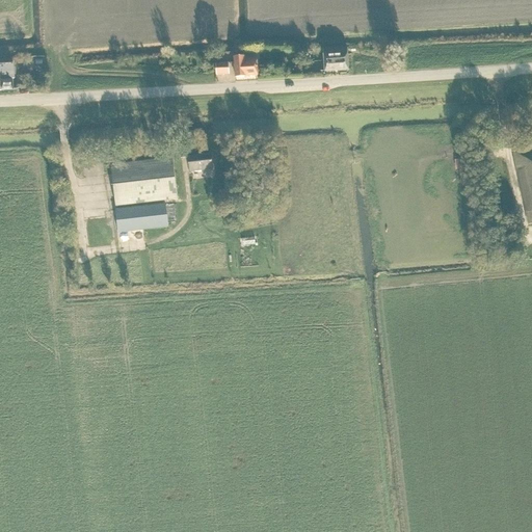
[(324,72),(348,71),(347,48),(323,50),(324,72)]
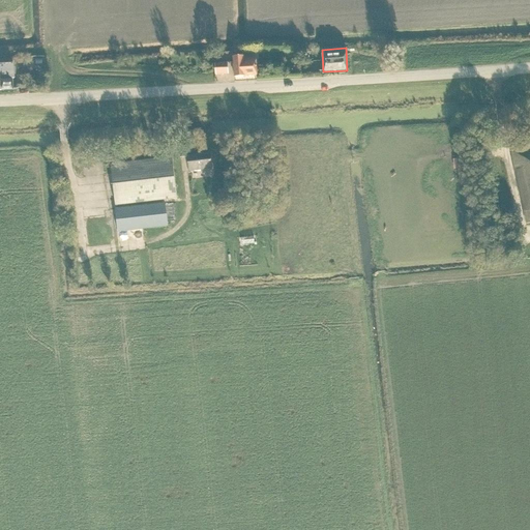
[(234,77),(257,76),(256,56),(233,58),(234,77)]
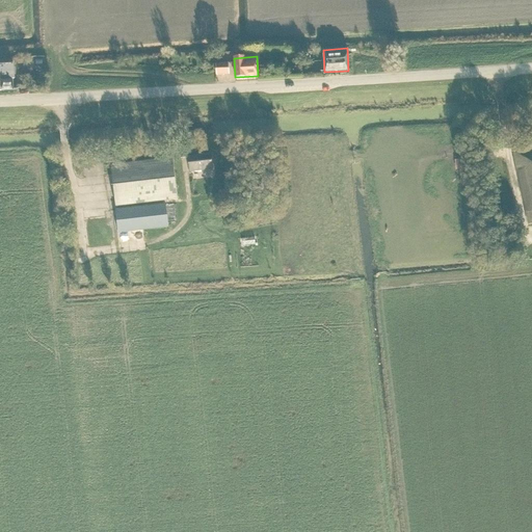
[(222,71),(230,70),(229,63),(216,64),(216,76),(223,76),(222,71)]
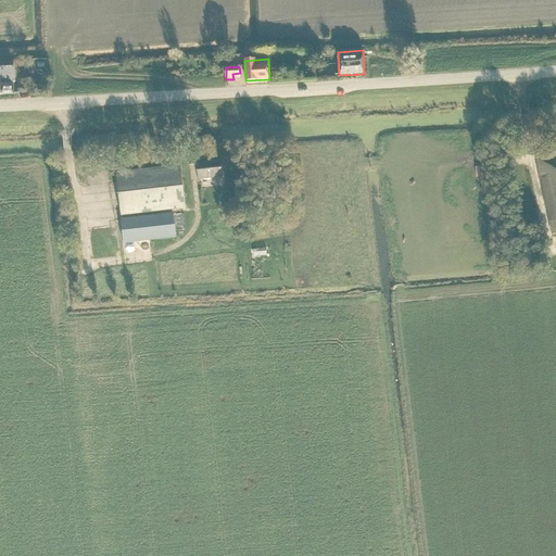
[(0,67),(0,95),(12,95),(12,83),(13,83),(13,67),(0,67)]
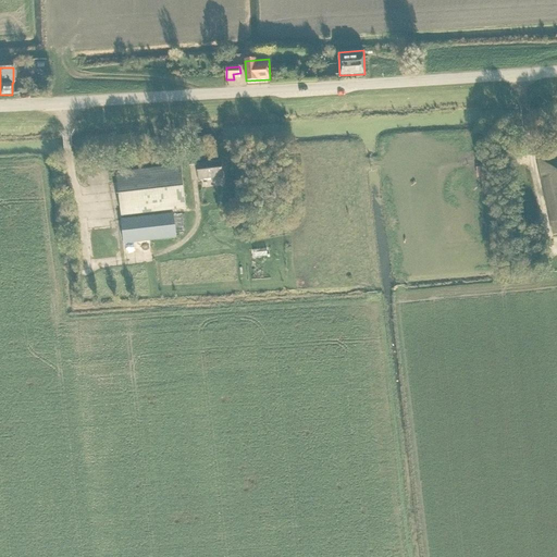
[(556,233),(556,153),(537,158),(542,177),(553,234),(556,233)]
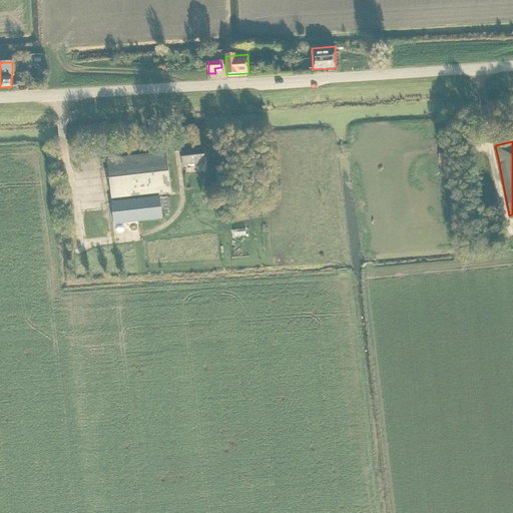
[(183,165),(204,163),(203,149),(181,151),(183,165)]
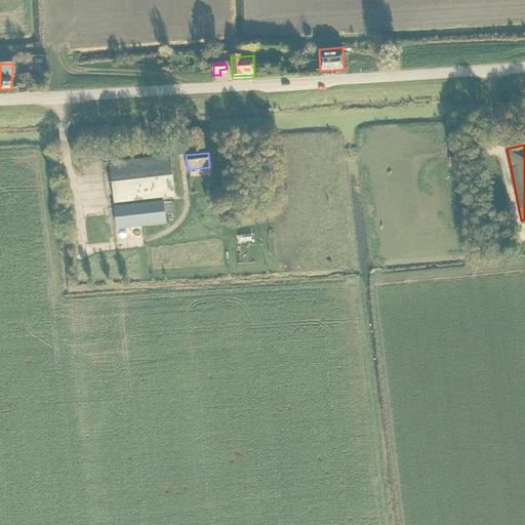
[(460,156),(449,158),(450,168),(461,167),(460,156)]
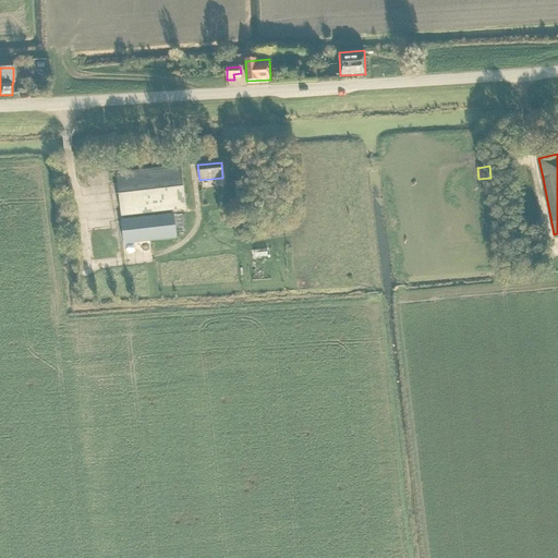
[(122,217),(186,209),(181,167),(117,174),(122,217)]
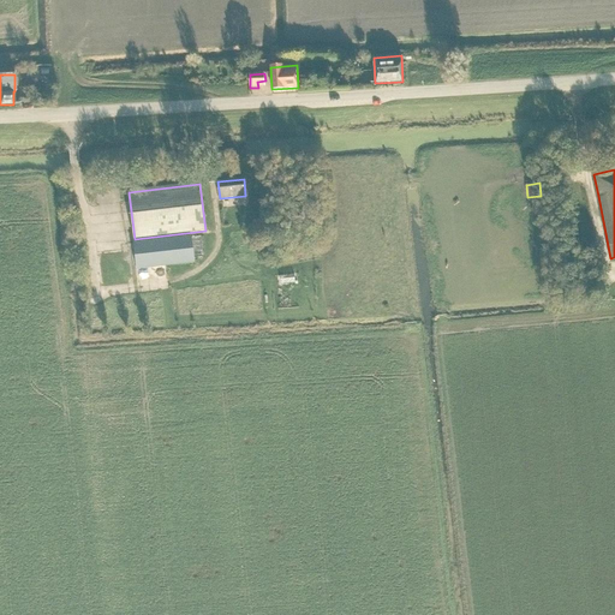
[(136,269),(195,263),(191,237),(133,244),(136,269)]
